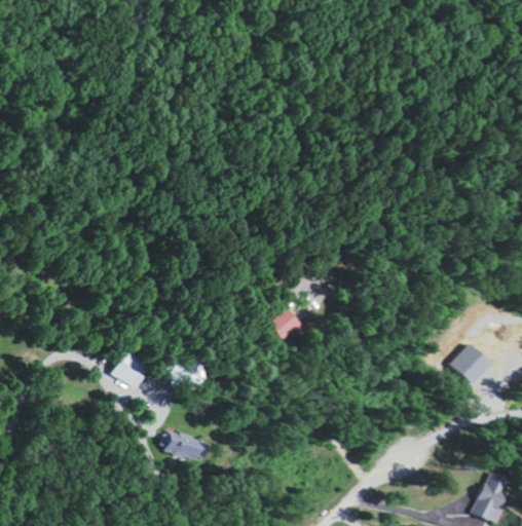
[(469,383),(490,364),(471,342),(449,362),(469,383)]
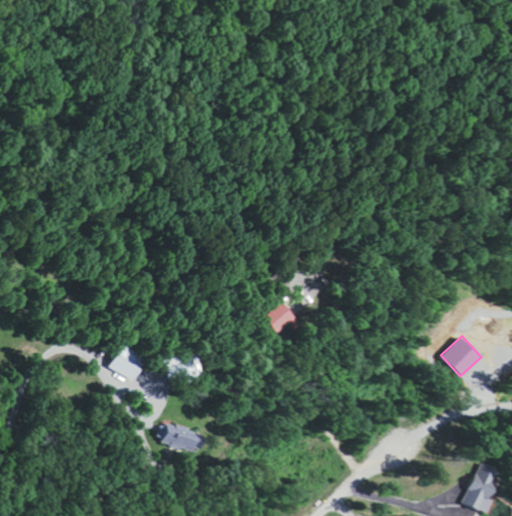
[(134,382),(148,360),(124,345),(110,367),(134,382)]
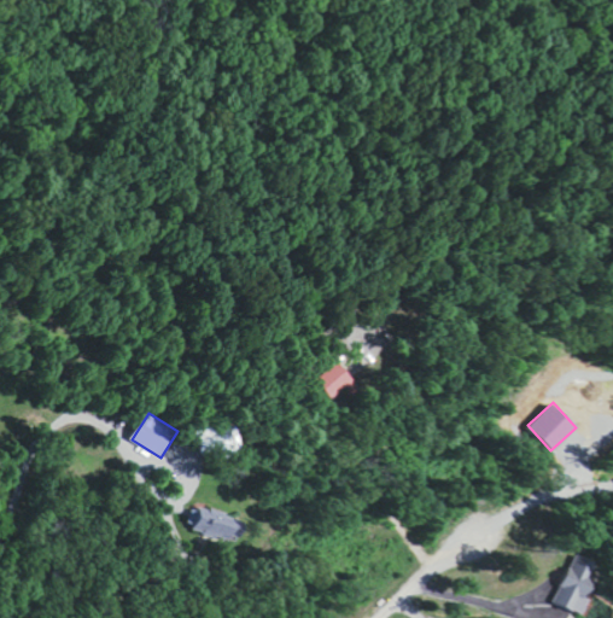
[(205,456),(216,455),(216,458),(243,453),(239,431),(202,436),(205,456)]
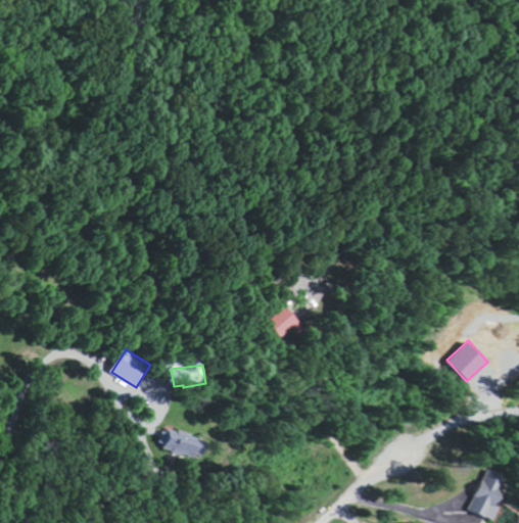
[(164,428),(159,446),(205,461),(211,442),(164,428)]
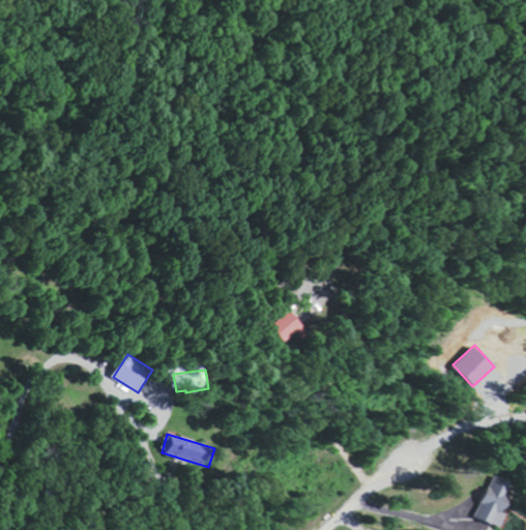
[(468,517),(493,527),(509,484),(486,475),(468,517)]
